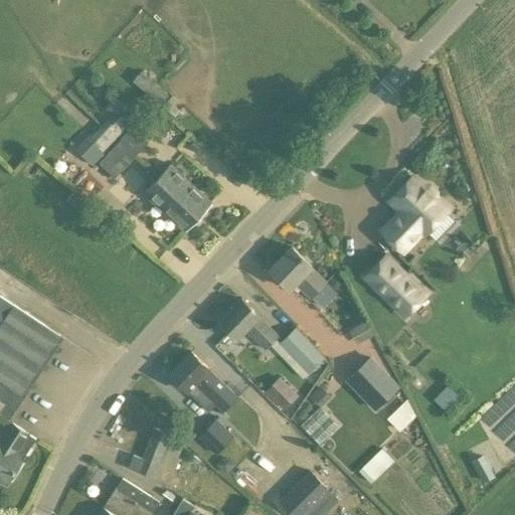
[(148,93),(144,96),(158,108),(169,96),(155,83),(148,93)]
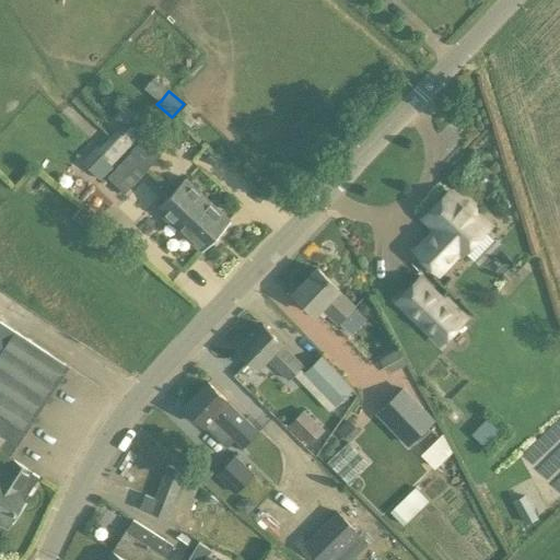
[(125,119),(95,151),(111,165),(140,135),(125,119)]
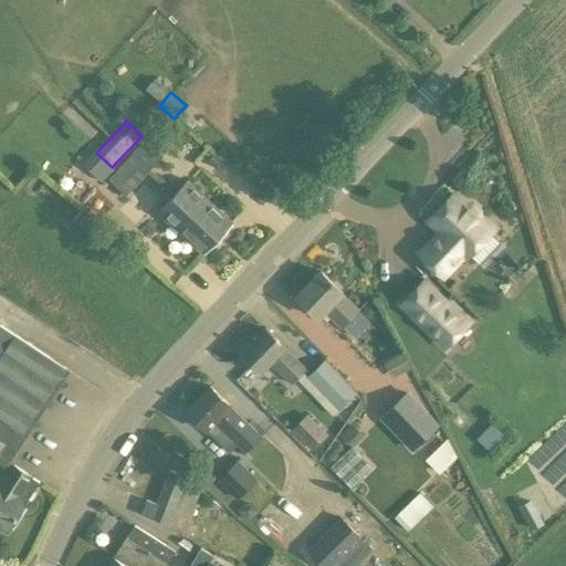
[(125,196),(163,156),(145,139),(103,184),(112,192),(117,187),(125,196)]
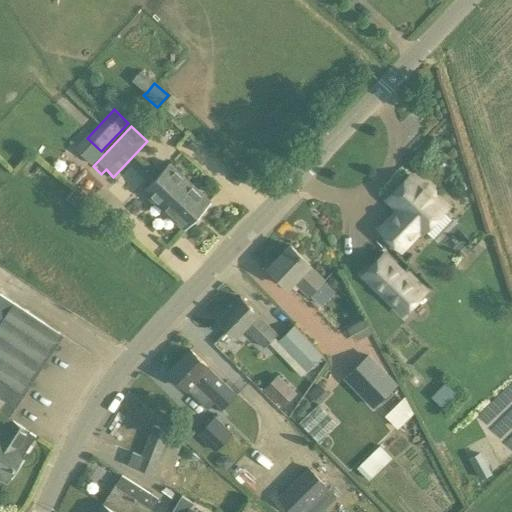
[(183,229),(209,202),(171,164),(144,191),(183,229)]
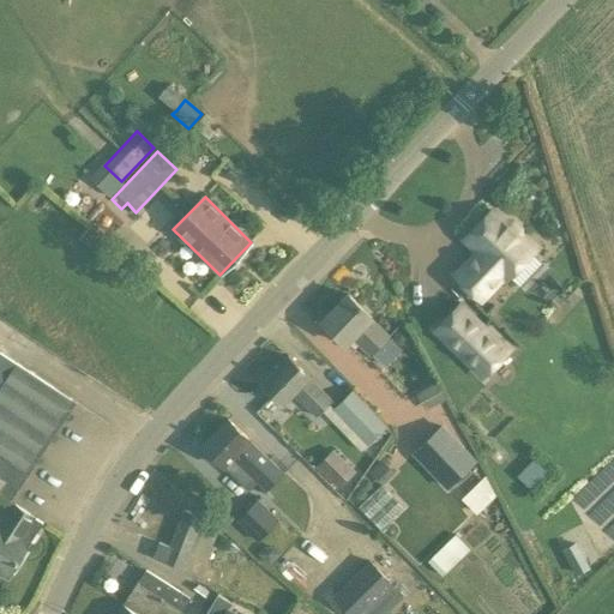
[(477,252),(456,276),(481,300),(504,276),(506,278),(534,250),(518,236),(518,229),(511,222),(504,222),(493,211),(464,240),(477,252)]
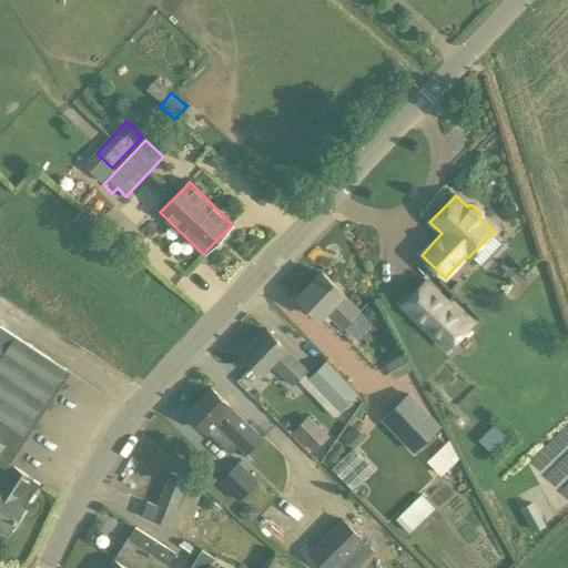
[(321,320),(326,313),(343,330),(362,310),(344,294),(322,272),(297,297),(321,320)]
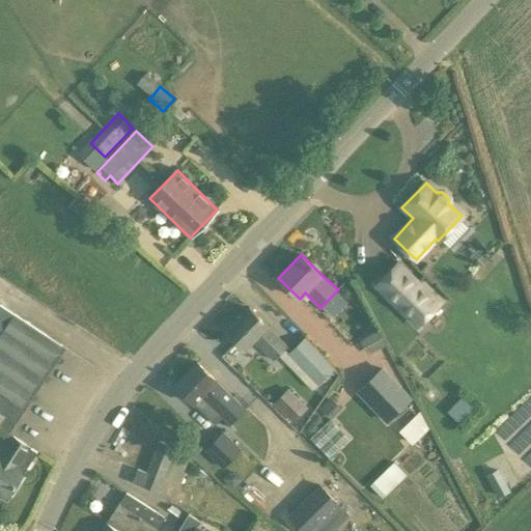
[(397,264),(376,286),(417,325),(438,303),(414,280),(397,264)]
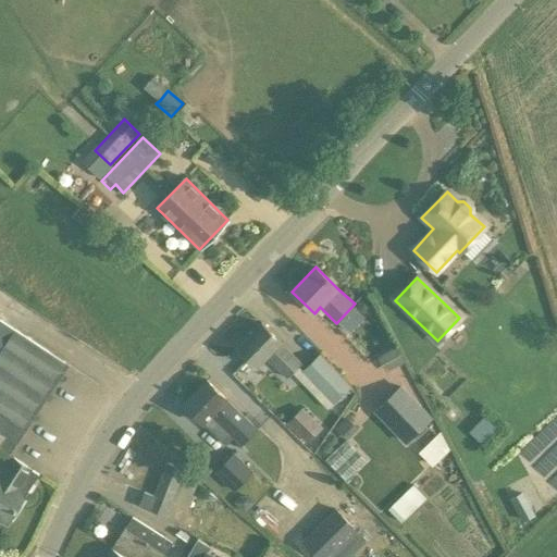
[(0,450),(9,457),(69,366),(0,319),(0,450)]
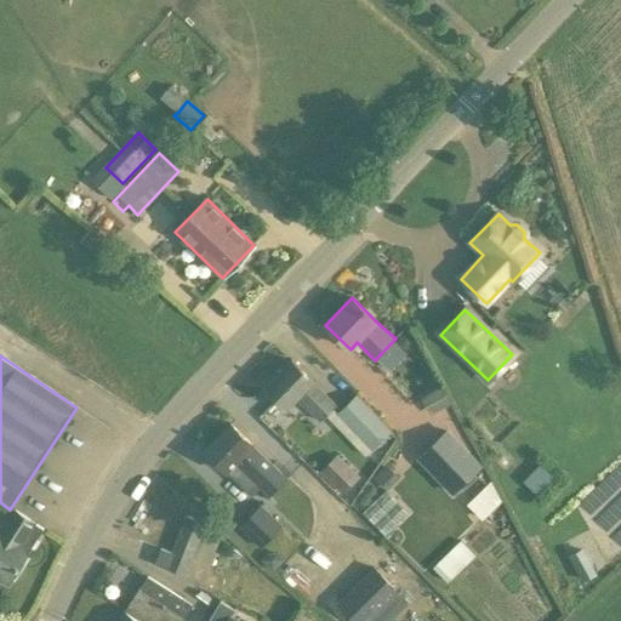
[(286,409),(296,399),(320,422),(326,416),(365,456),(393,429),(357,392),(337,411),(334,408),(336,405),(290,360),(265,387),(277,399),(286,409)]
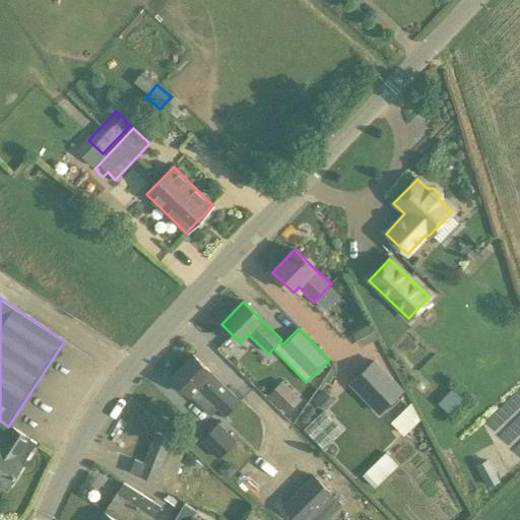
[(361,347),(379,338),(371,323),(352,333),(353,335),(361,347)]
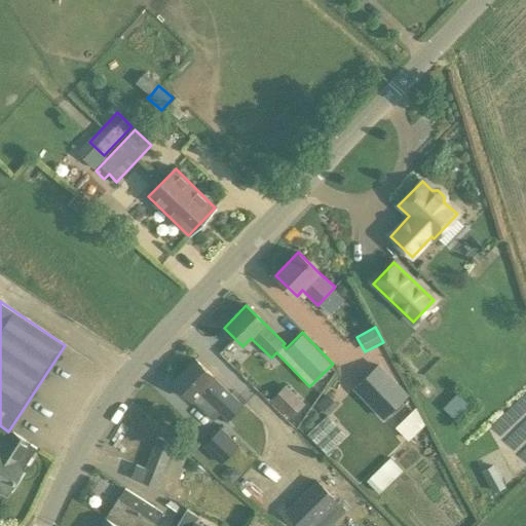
[(191,400),(198,391),(228,421),(243,405),(195,358),(173,381),(191,400)]
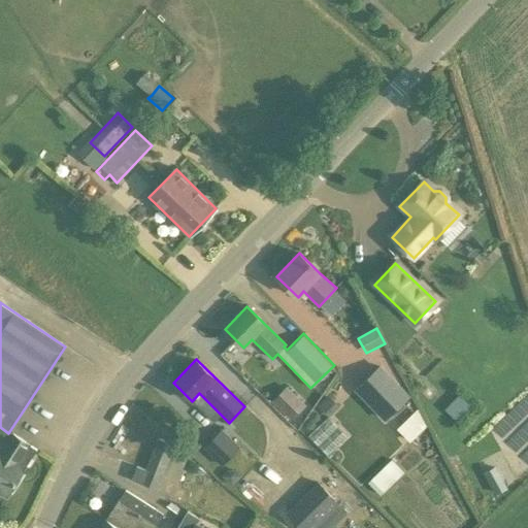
[(354,389),(385,421),(410,395),(380,363),(354,389)]
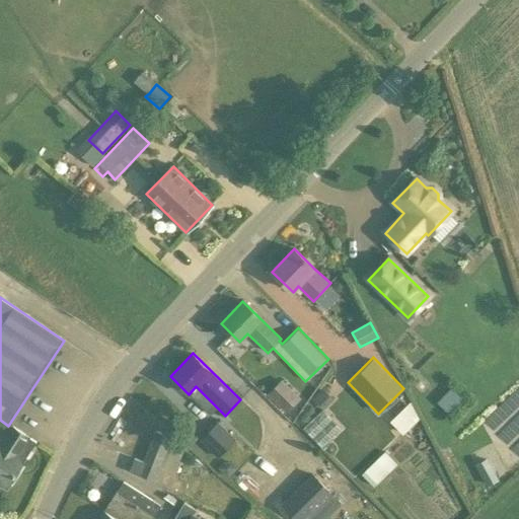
[(267,393),(287,412),(302,395),(282,377),(267,393)]
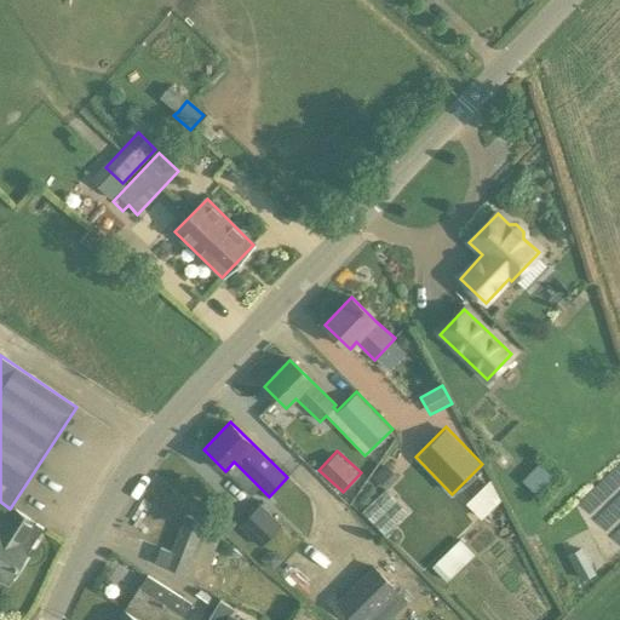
[(401,478),(388,464),(373,476),(385,489),(362,509),(384,534),(409,512),(389,488),(401,478)]
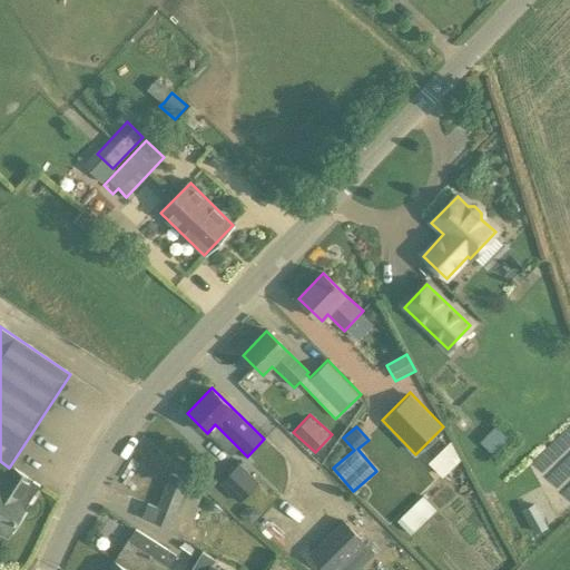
[(451,441),(430,460),(443,475),(464,457),(451,441)]
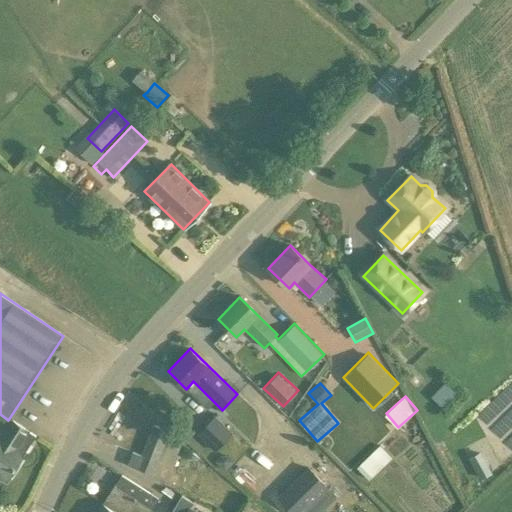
[(214,416),(197,435),(215,452),(232,433),(216,418),(214,416)]
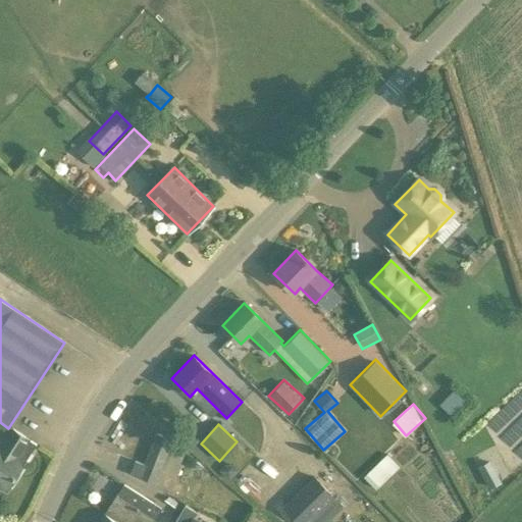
[(0,486),(7,491),(37,446),(10,429),(0,446),(0,486)]
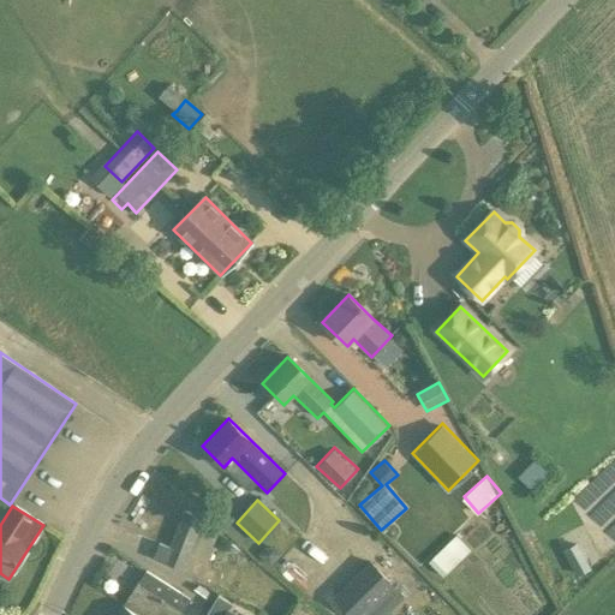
[(184,571),(204,518),(185,511),(171,548),(160,544),(154,560),(184,571)]
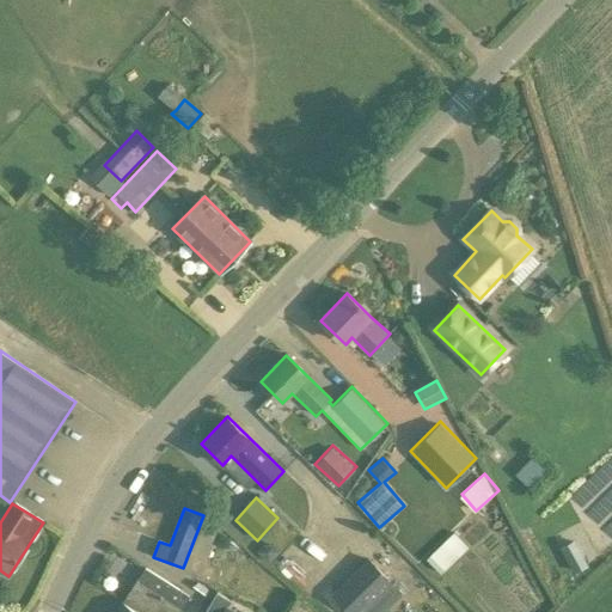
[(453,532),(429,558),(445,571),(469,544),(453,532)]
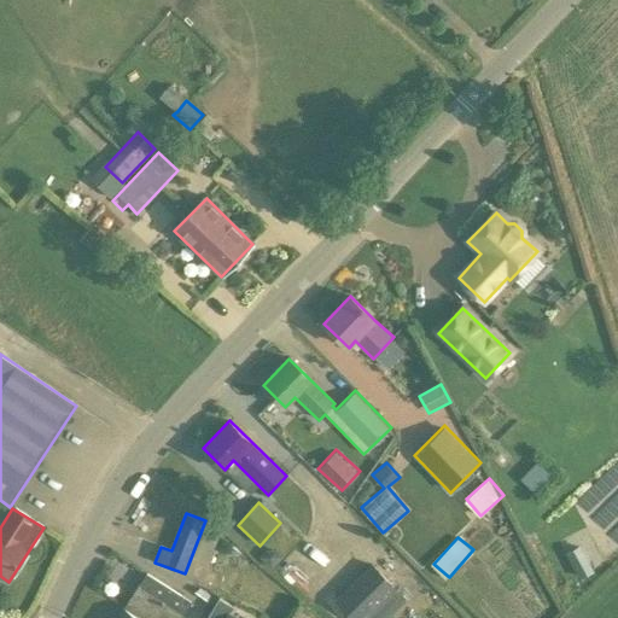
[(584,546),(570,551),(579,576),(594,570),(584,546)]
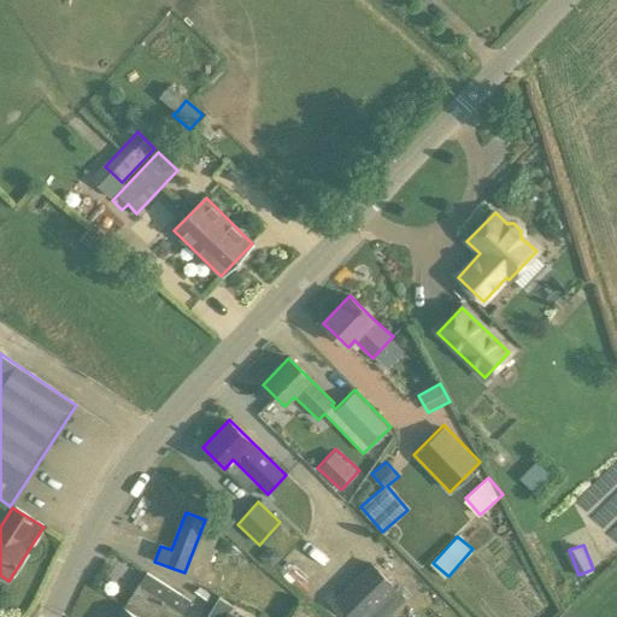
[(372,562),(334,599),(351,616),(387,616),(407,598),(372,562)]
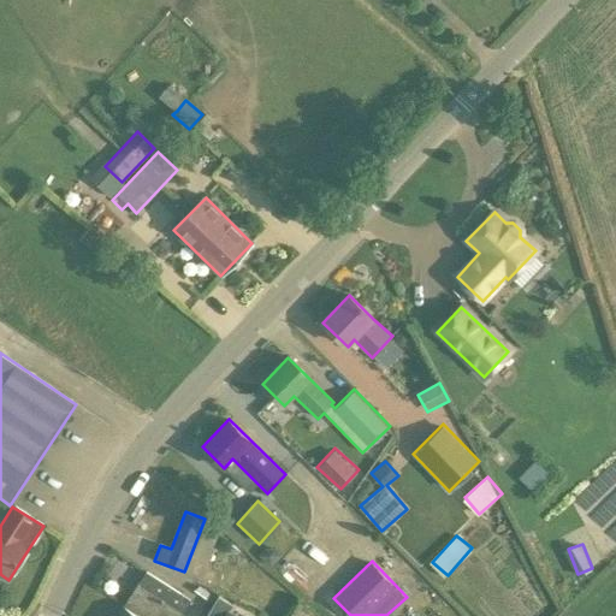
[(179,615),(182,612),(183,614),(191,600),(147,572),(138,584),(122,606),(116,615),(179,615)]
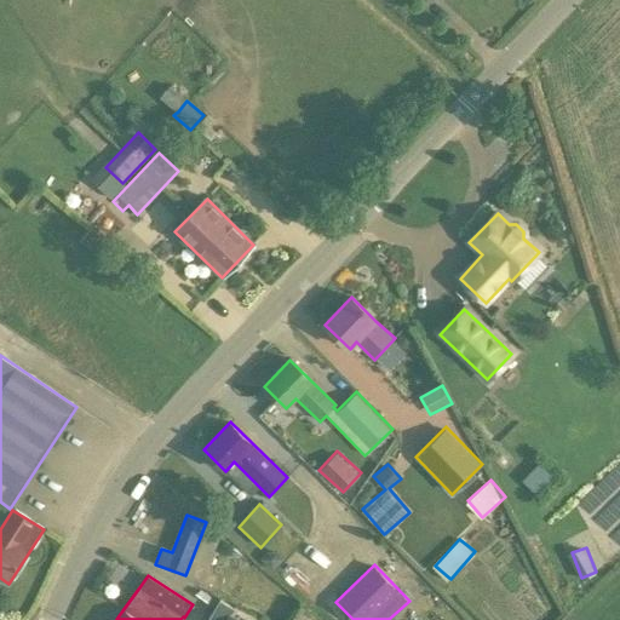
[(244,619),(231,613),(235,608),(220,600),(210,616),(207,619),(244,619)]
